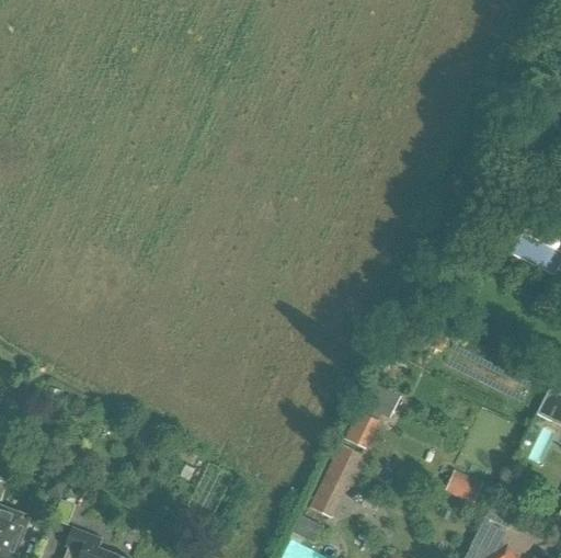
[(400,396),(371,383),(362,403),(390,418),(400,396)]
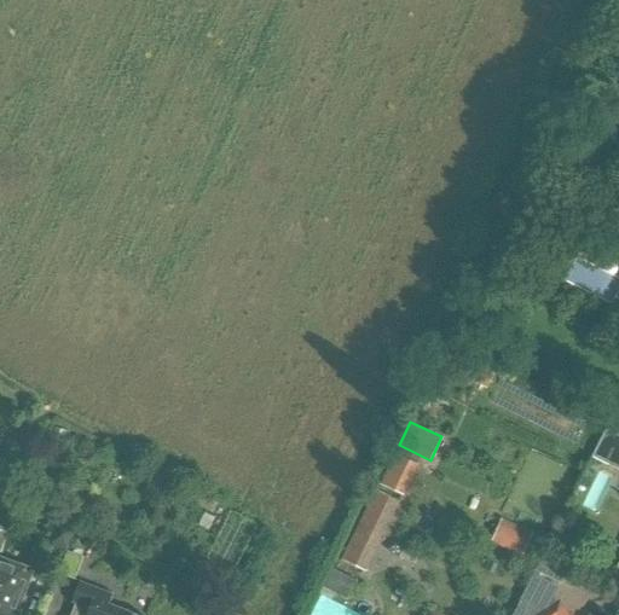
[(618,433),(606,427),(591,454),(618,468),(618,433)]
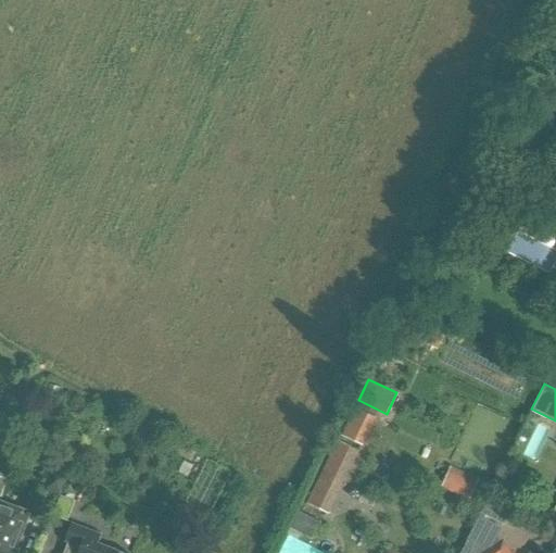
[(362,444),(376,416),(355,406),(341,435),(362,444)]
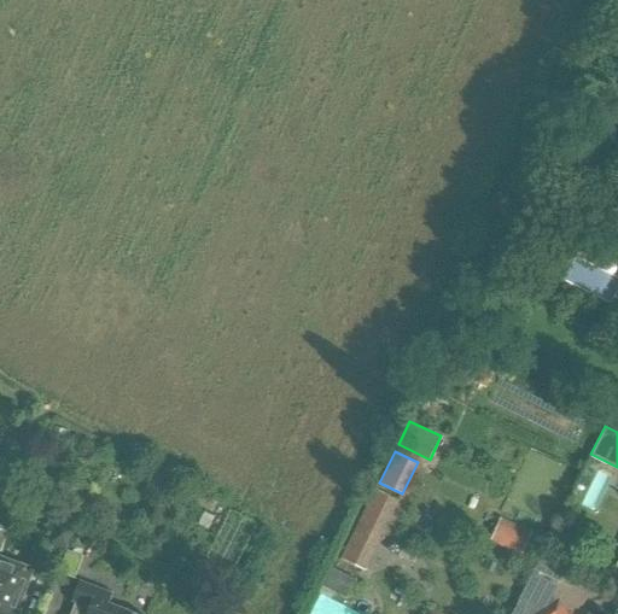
[(374,487),(340,557),(365,569),(398,498),(374,487)]
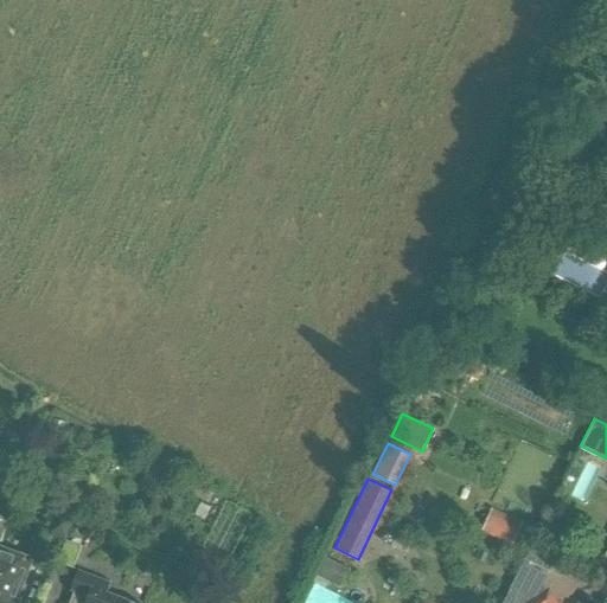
[(523,520),(491,506),(480,530),(512,544),(523,520)]
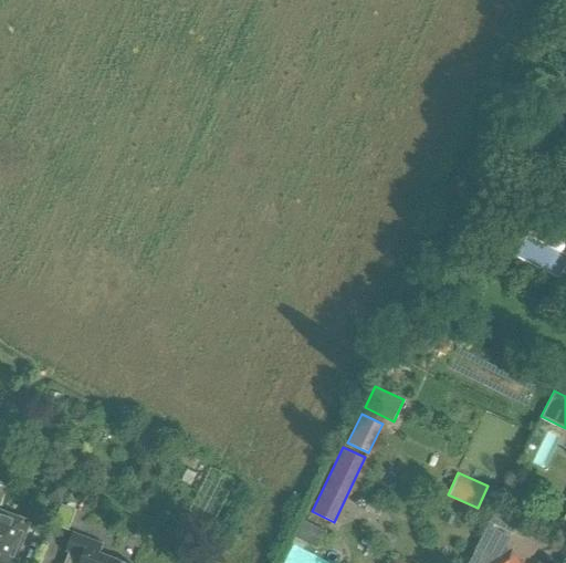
[(45,496),(61,502),(70,480),(54,473),(45,496)]
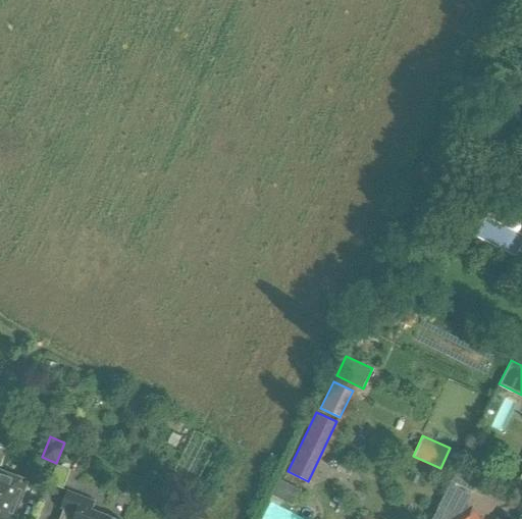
[(0,469),(1,468),(0,467),(0,466),(9,444),(0,440),(0,469)]
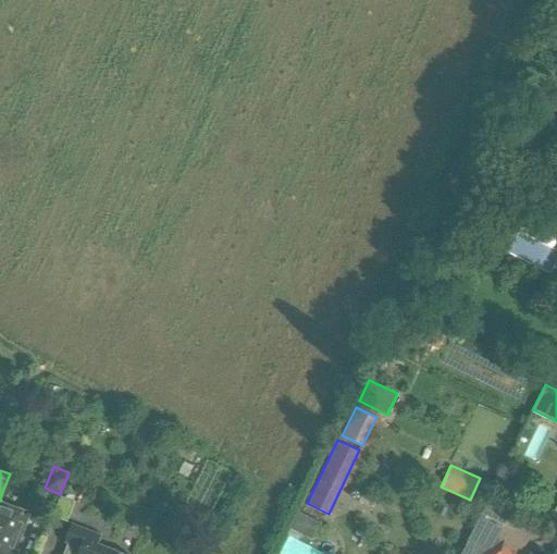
[(59,495),(52,515),(67,521),(75,501),(59,495)]
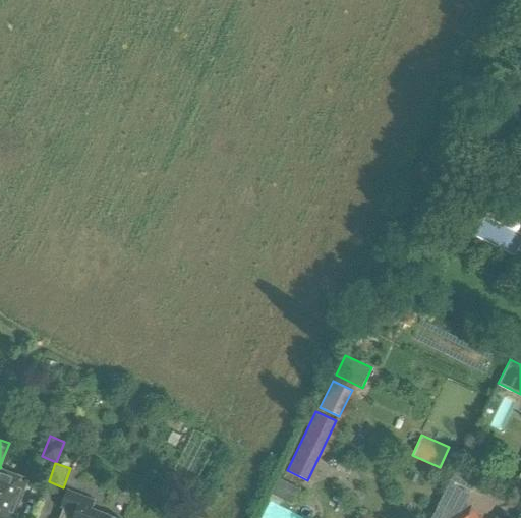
[(16,473),(1,467),(0,468),(0,517),(10,517),(27,476),(16,472),(16,473)]
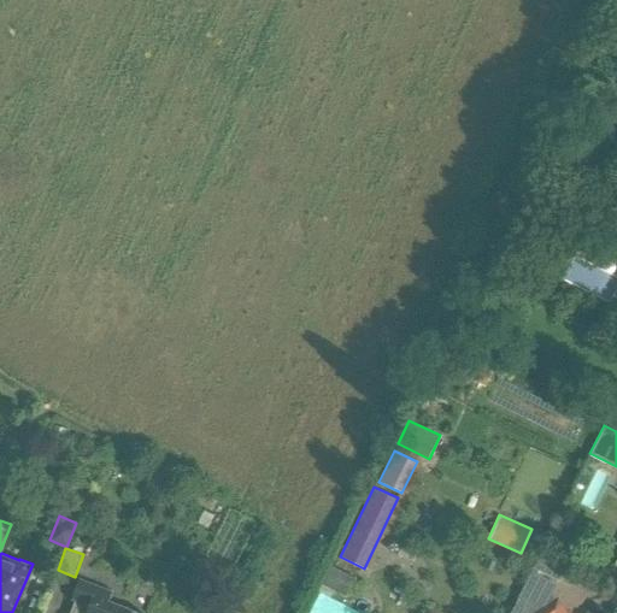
[(565,567),(540,554),(533,567),(559,581),(565,567)]
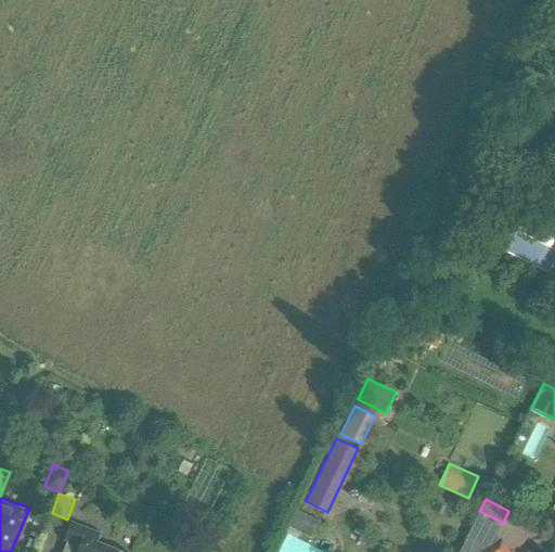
[(299,509),(291,527),(310,536),(319,518),(299,509)]
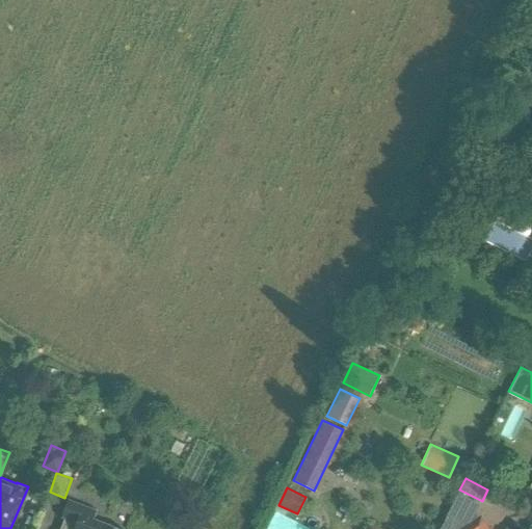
[(449,510),(448,513),(469,523),(458,528),(494,528),(489,527),(481,513),(480,516),(476,512),(480,503),(458,492),(449,510)]
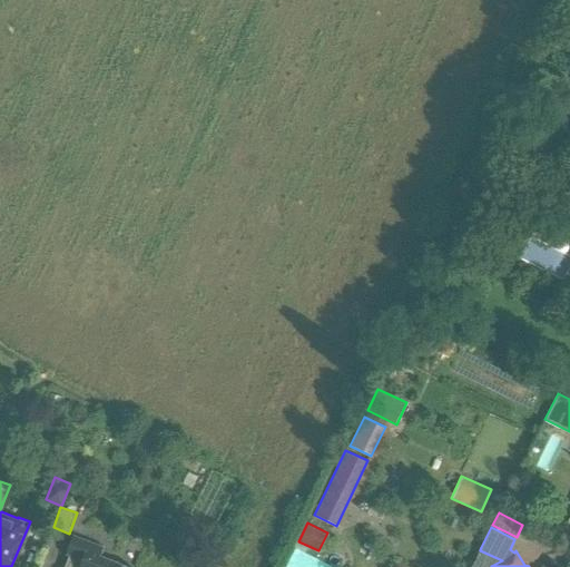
[(65,566),(131,566),(101,556),(105,546),(75,535),(67,555),(70,556),(65,566)]
